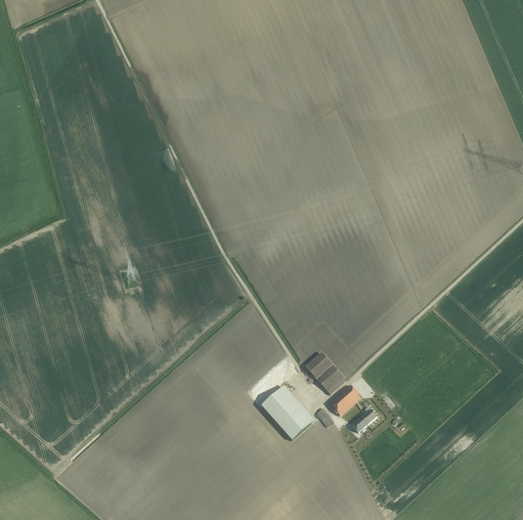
[(305,364),(316,378),(332,363),(320,350),(305,364)]
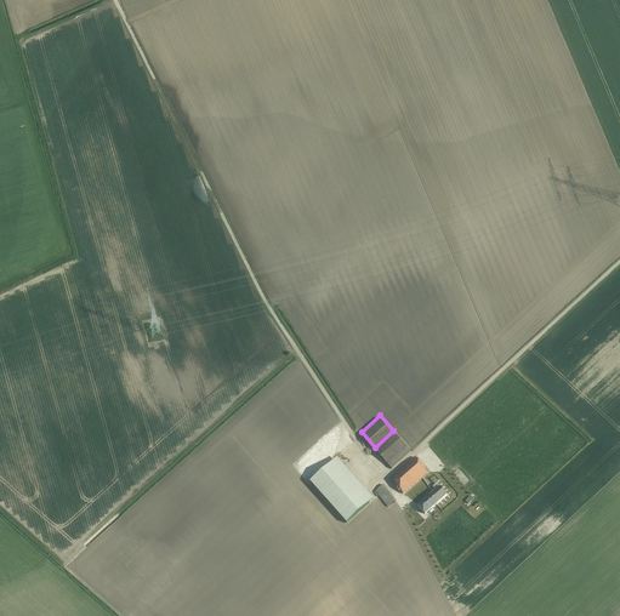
[(391,465),(405,452),(410,449),(393,431),(375,448),(391,465)]
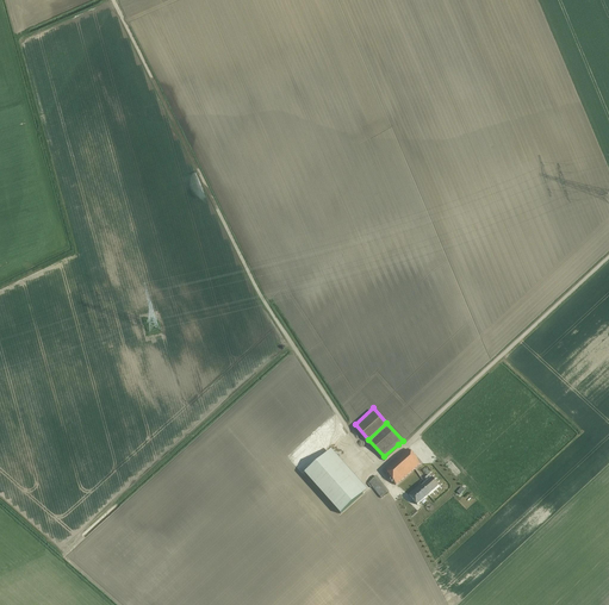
[(395,481),(415,463),(420,460),(406,446),(383,466),(395,481)]
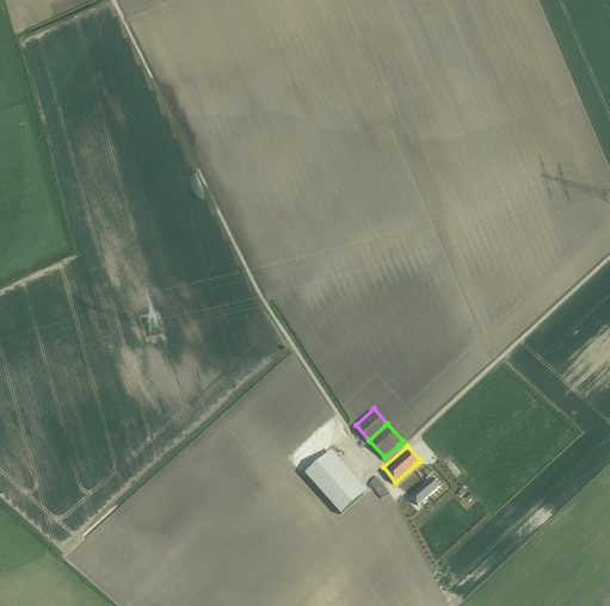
[(326,451),(303,471),(340,511),(362,492),(326,451)]
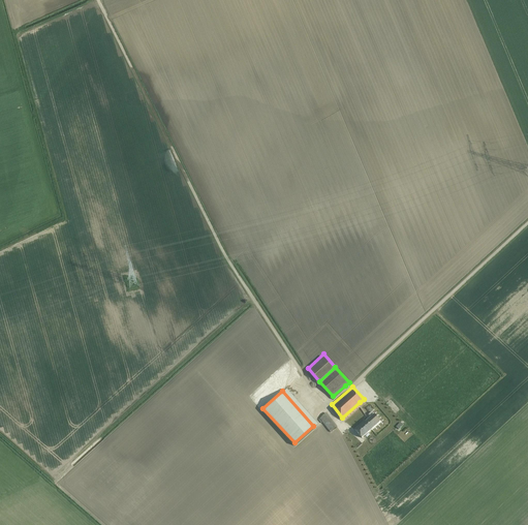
[(368,411),(368,412),(370,414),(365,419),(364,418),(353,426),(361,434),(379,419),(371,408),(368,411)]
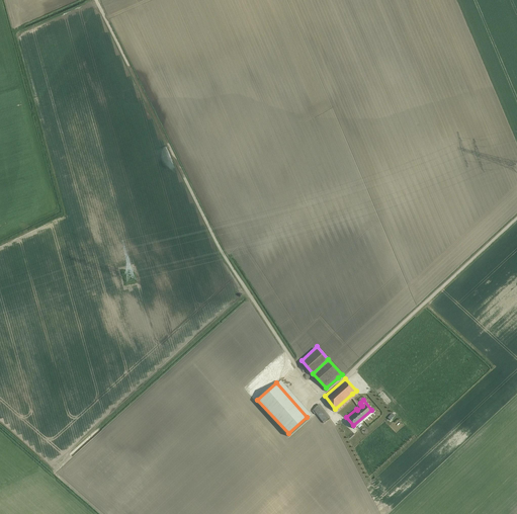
[(323,420),(329,415),(319,402),(313,407),(323,420)]
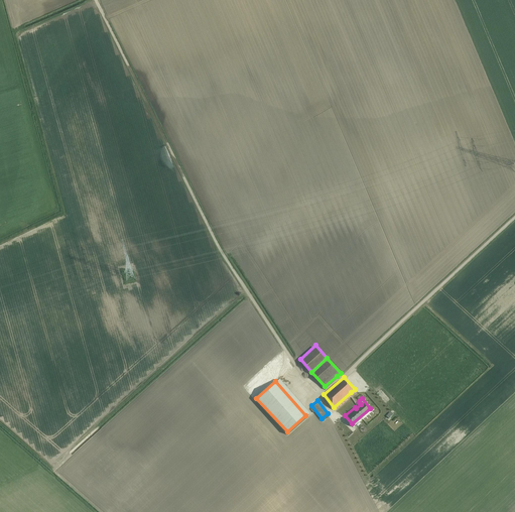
All buildings are outlined.
